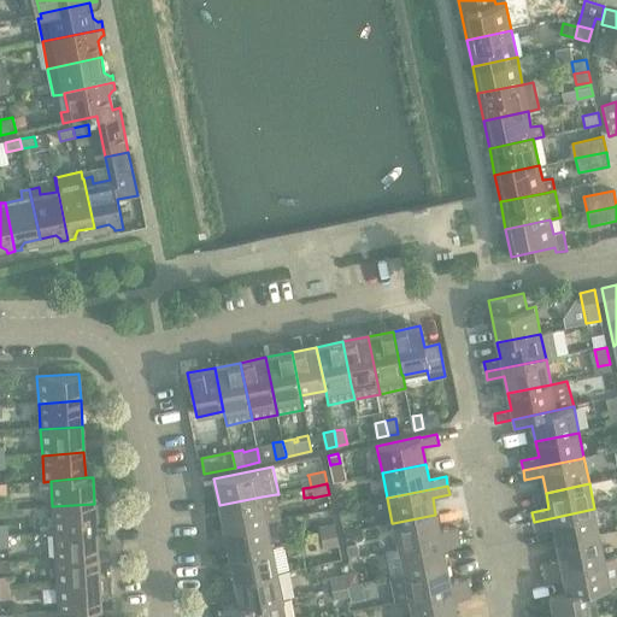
[(262,497),(219,505),(224,532),(268,522),(281,519),(276,494),(262,497)]
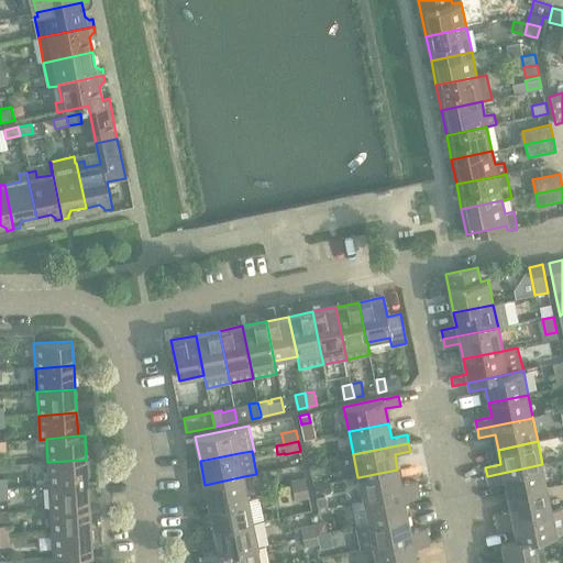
[(316,451),(307,453),(309,462),(318,461),(316,451)]
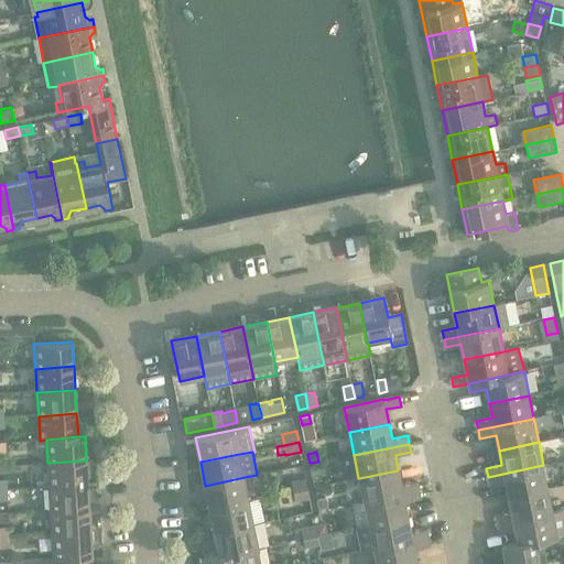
[(47,463),(50,487),(88,485),(86,461),(47,463)]
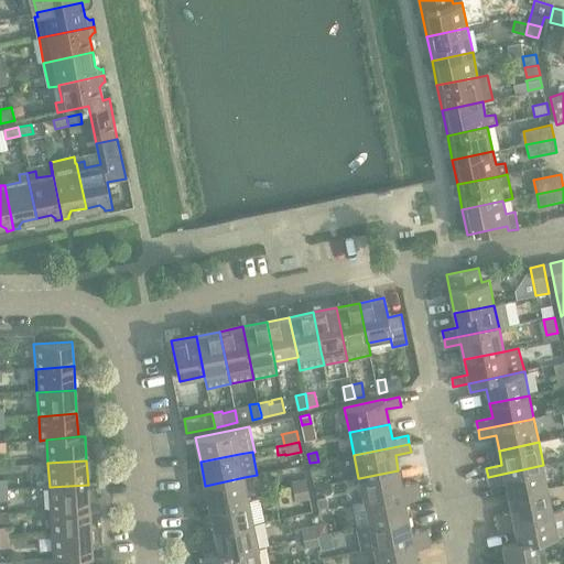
[(506,483),(508,497),(549,488),(543,465),(488,477),(489,486),(506,483)]
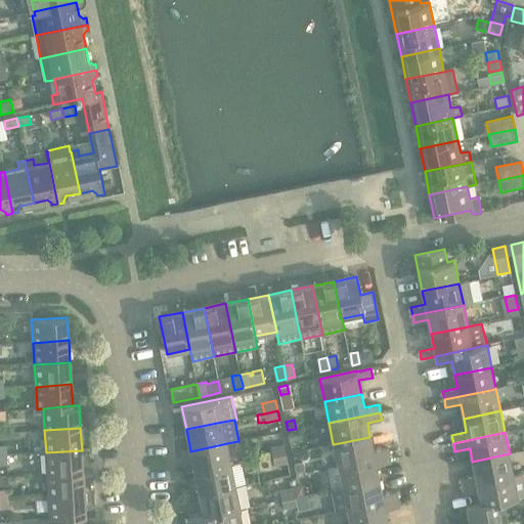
[(333,444),(337,466),(339,466),(389,455),(387,448),(373,451),(369,437),(334,444),(333,444)]
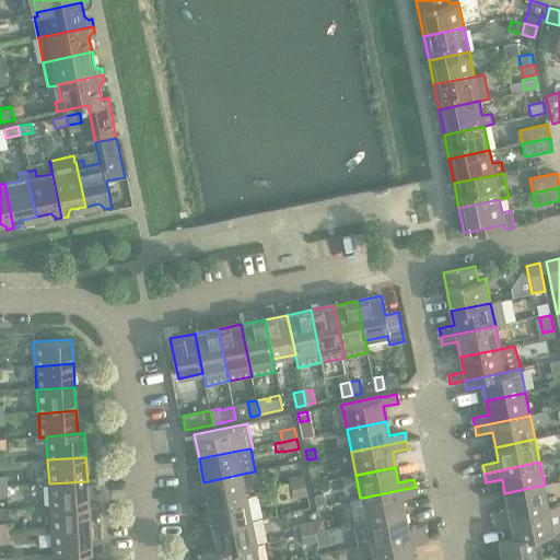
[(203,482),(208,505),(247,497),(243,474),(203,482)]
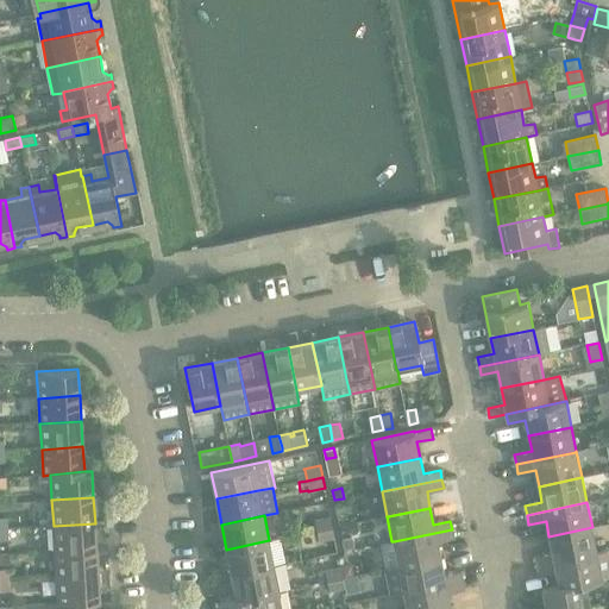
[(315,521),(318,531),(332,527),(331,518),(315,521)]
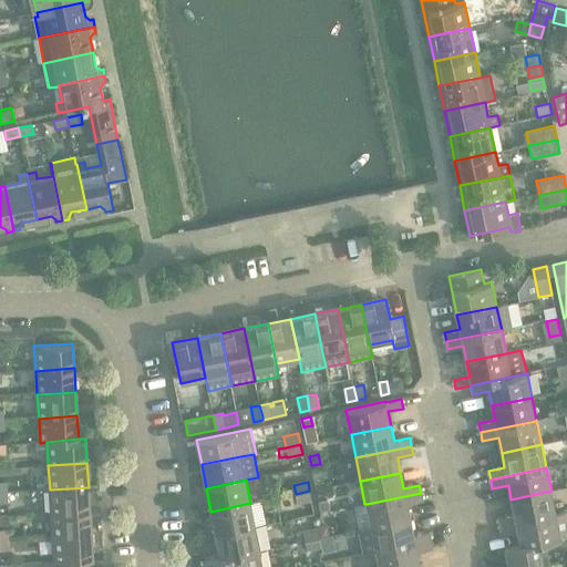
[(50,490),(51,515),(90,513),(89,487),(50,490)]
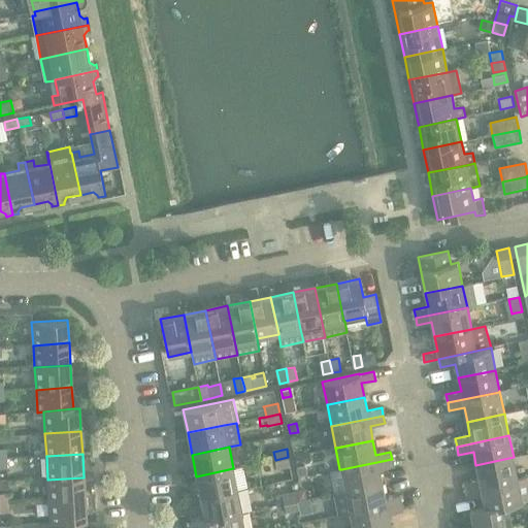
[(277,468),(290,466),(288,457),(275,460),(277,468)]
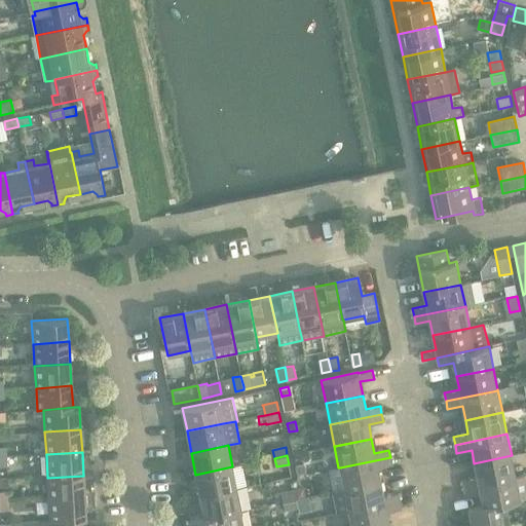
[(463,481),(464,488),(515,478),(516,478),(512,455),(474,463),(477,478),(463,481)]
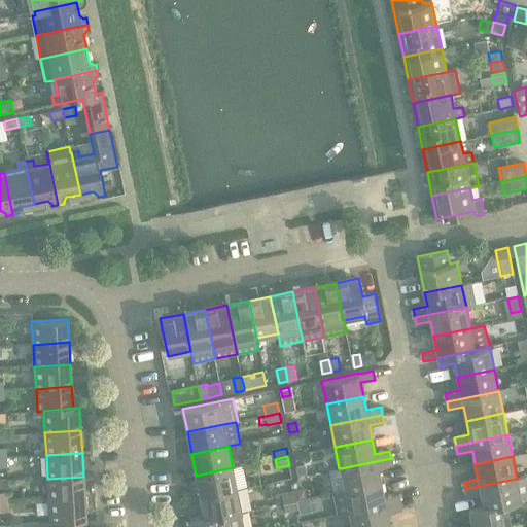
[(336,469),(329,470),(334,493),(335,493),(344,491),(381,483),(378,468),(393,466),(391,458),(341,468),(340,468),(339,468),(336,469)]
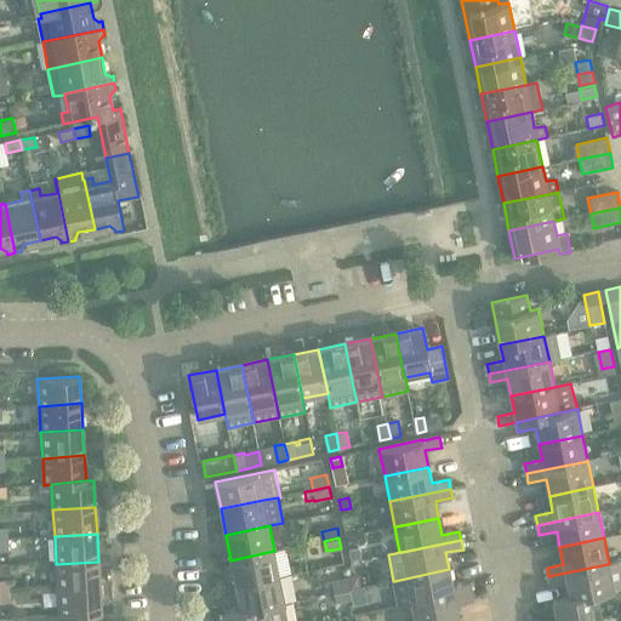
[(359,548),(348,551),(351,560),(362,558),(359,548)]
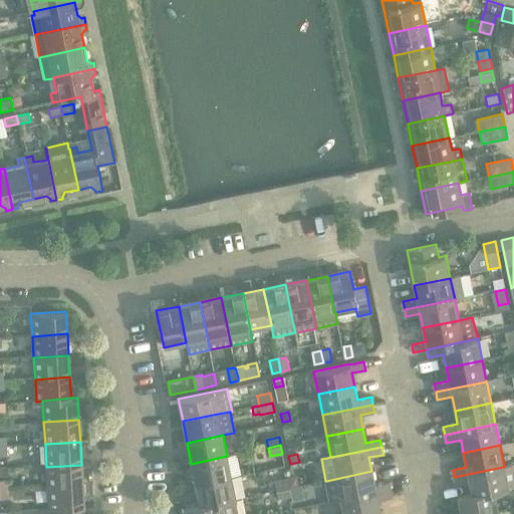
[(191,464),(196,485),(231,477),(227,456),(191,464)]
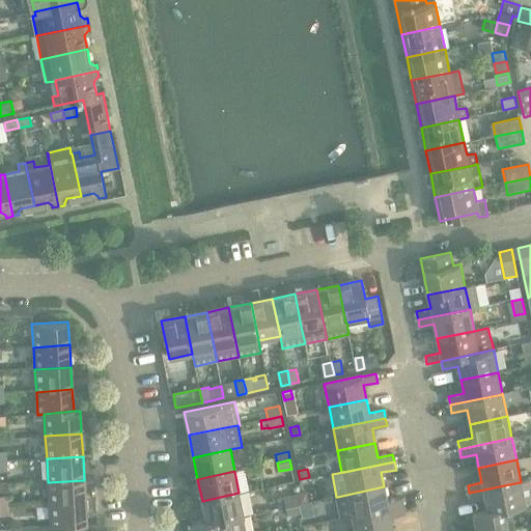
[(48,482),(49,503),(85,501),(84,480),(48,482)]
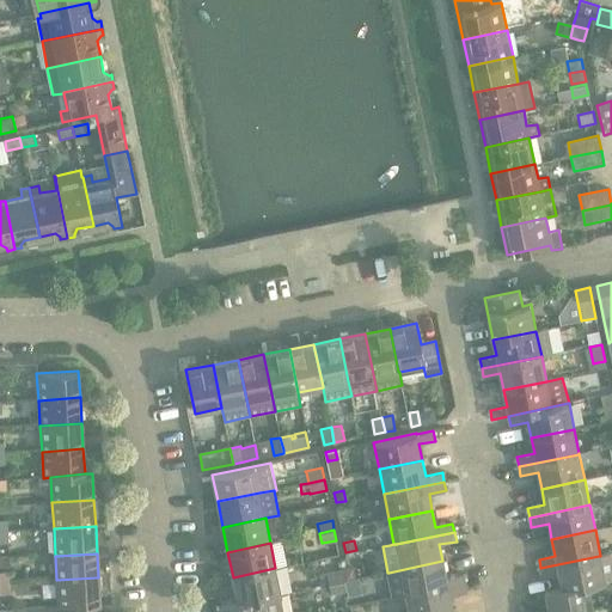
[(558,574),(562,587),(562,589),(588,585),(588,586),(606,582),(600,556),(599,556),(540,568),(543,577),(558,574)]
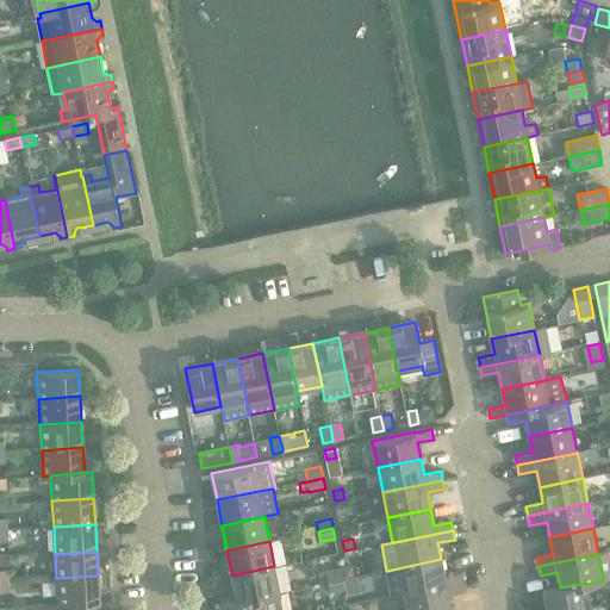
[(386,571),(385,571),(390,597),(403,593),(405,593),(464,582),(461,573),(444,577),(441,559),(398,568),(387,571),(386,571)]
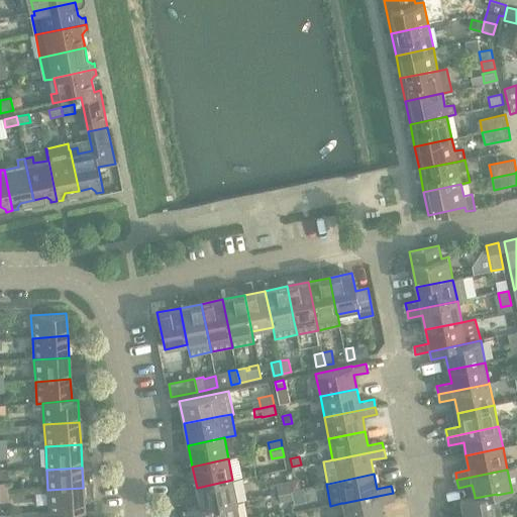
[(187,511),(187,512),(237,502),(232,480),(197,488),(201,508),(187,511)]
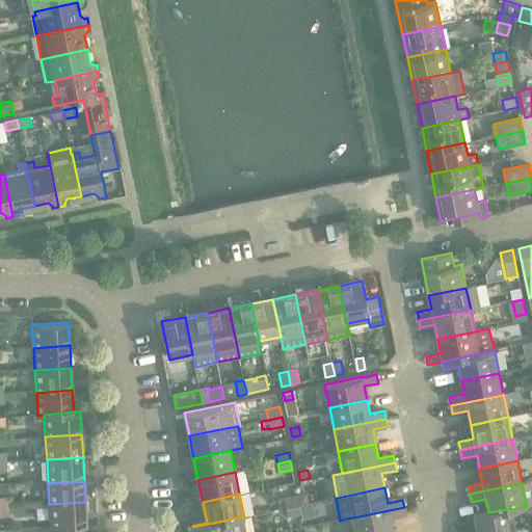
[(308,494),(297,495),(298,498),(299,505),(309,503),(308,494)]
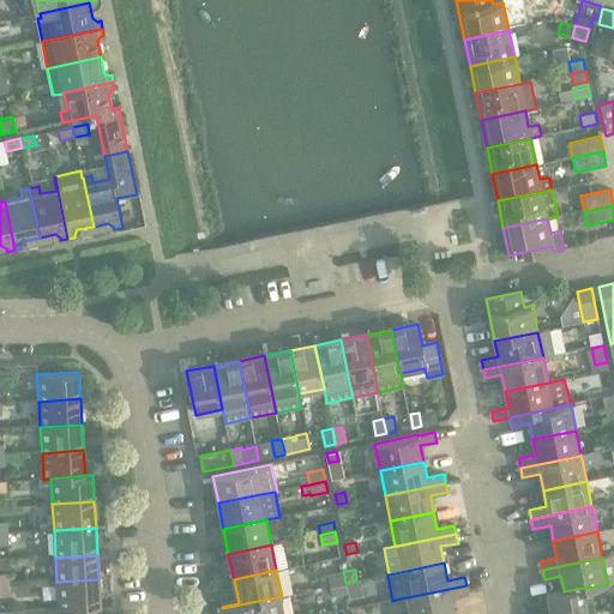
[(330,585),(330,587),(331,587),(345,583),(344,575),(343,571),(327,575),(327,576),(320,577),(323,588),(330,585)]
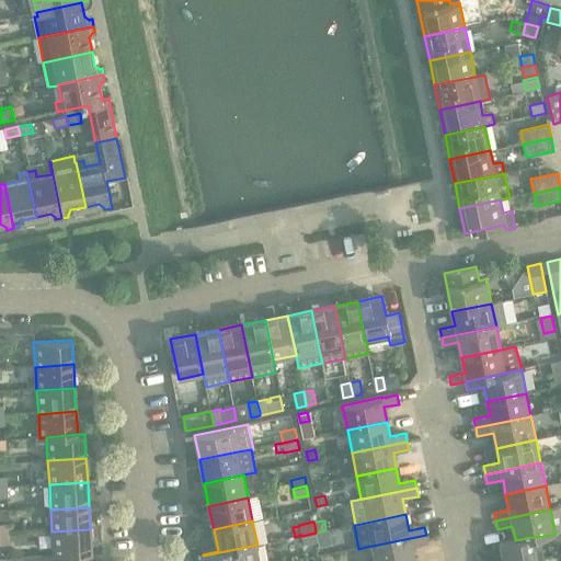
[(92,553),(90,529),(52,531),(54,556),(92,553)]
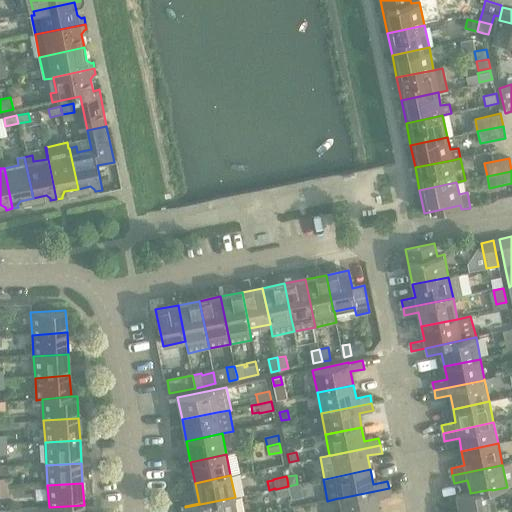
[(297,484),(288,486),(290,495),(291,499),(303,496),(301,483),(297,484)]
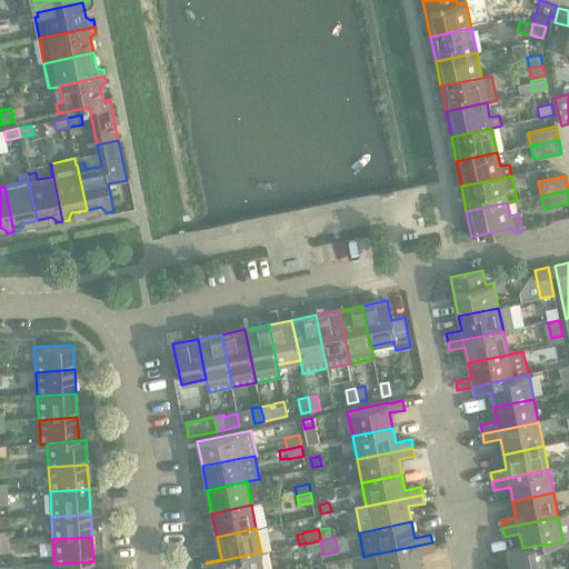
[(322,550),(320,540),(307,543),(306,543),(308,552),(322,550)]
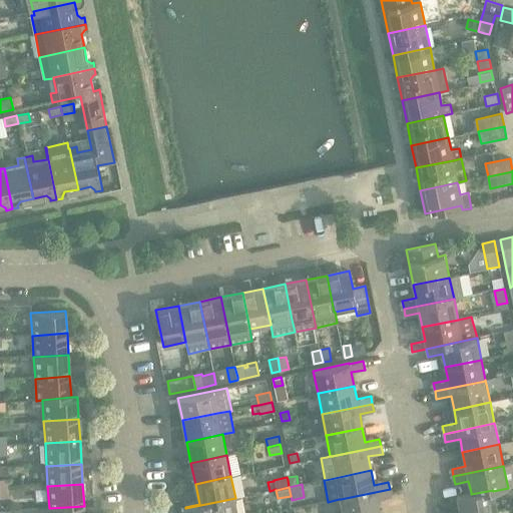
[(0,497),(8,497),(8,488),(0,489),(0,497)]
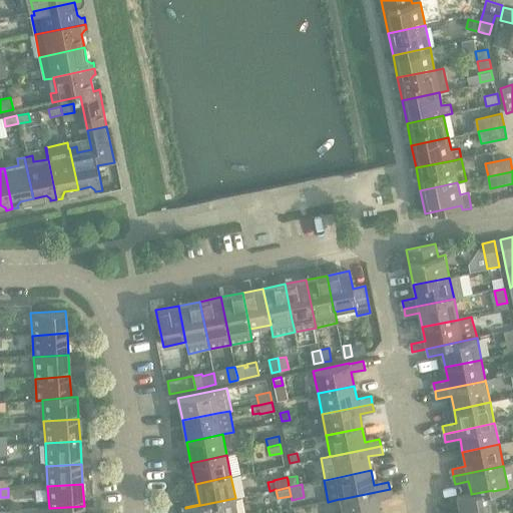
[(341,499),(339,499),(342,512),(379,512),(377,499),(391,496),(390,489),(341,499)]
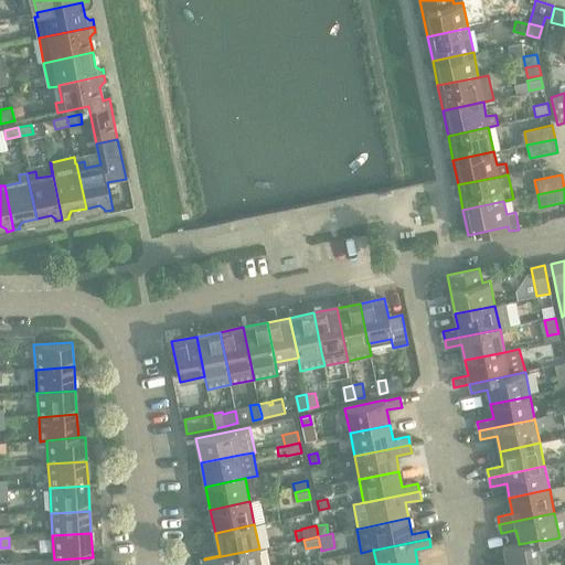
[(519,543),(503,546),(507,564),(548,564),(543,541),(543,540),(519,544),(519,543)]
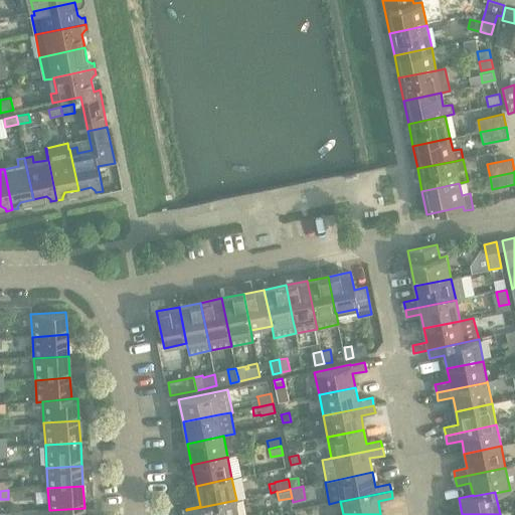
[(186,510),(187,514),(237,514),(235,501),(236,501),(236,500),(186,510)]
